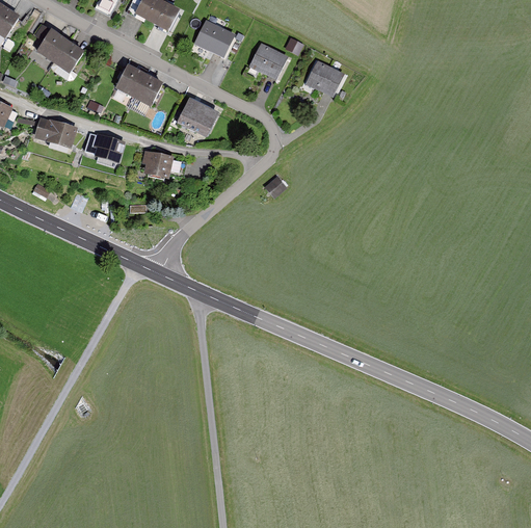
[(162,0),(140,0),(134,14),(139,16),(151,22),(162,0)]
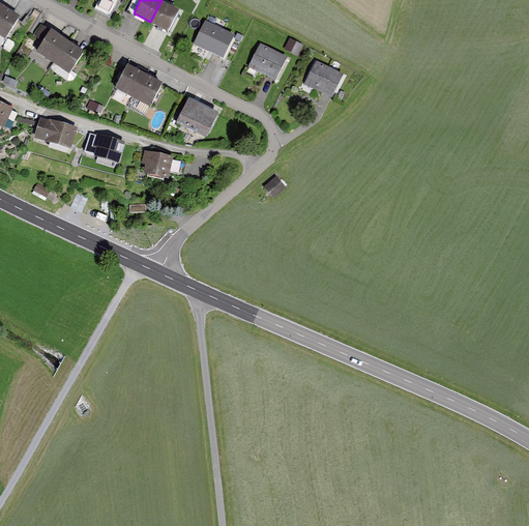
[(159,27),(167,31),(178,8),(162,0),(150,22),(159,27)]
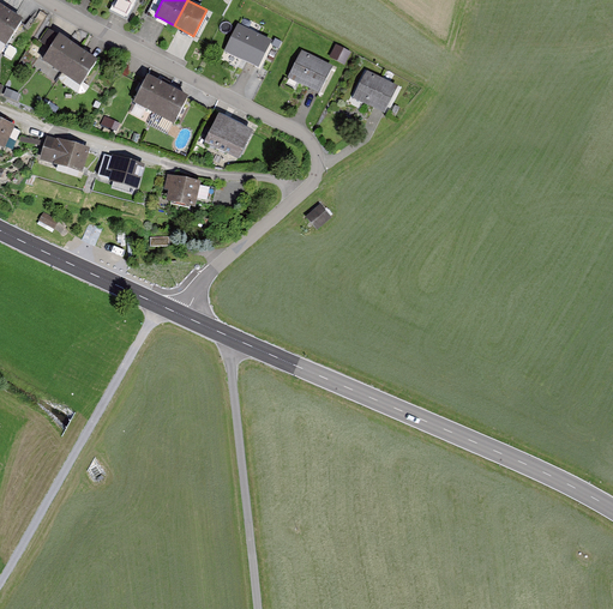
[(0,40),(5,43),(23,18),(10,8),(4,5),(0,10),(0,40)]
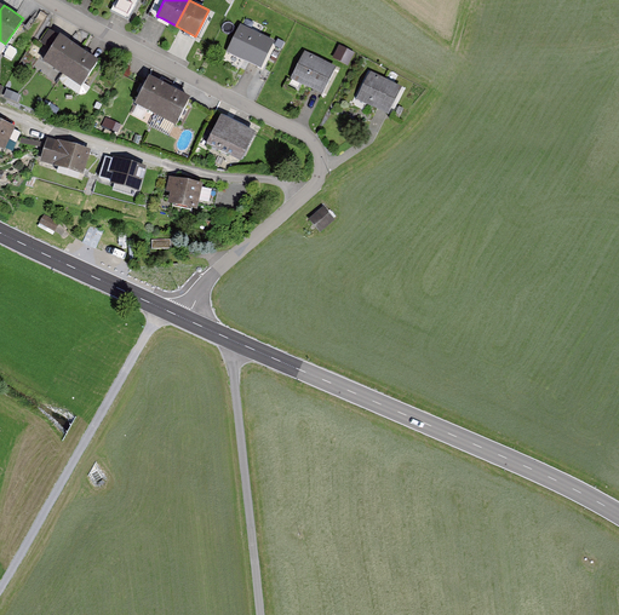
[(273,38),(241,22),(227,50),(252,62),(259,65),(273,38)]
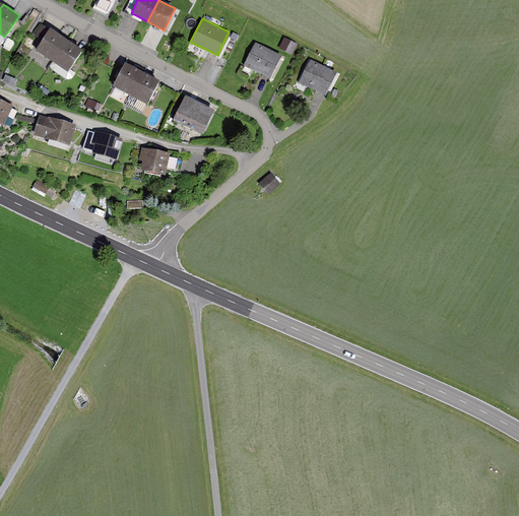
[(54,28),(50,25),(36,47),(53,58),(67,37),(54,28)]
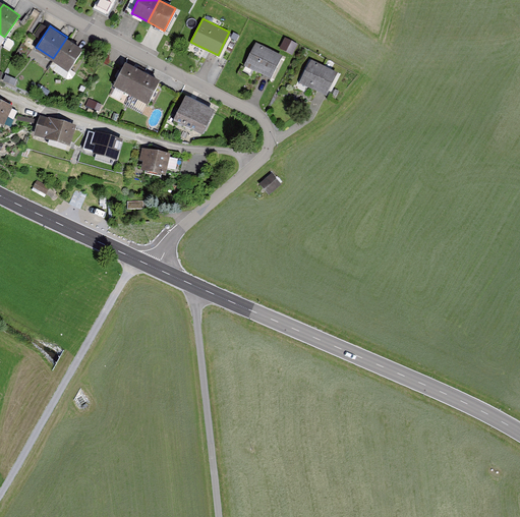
[(279,45),(291,53),(297,42),(284,35),(279,45)]
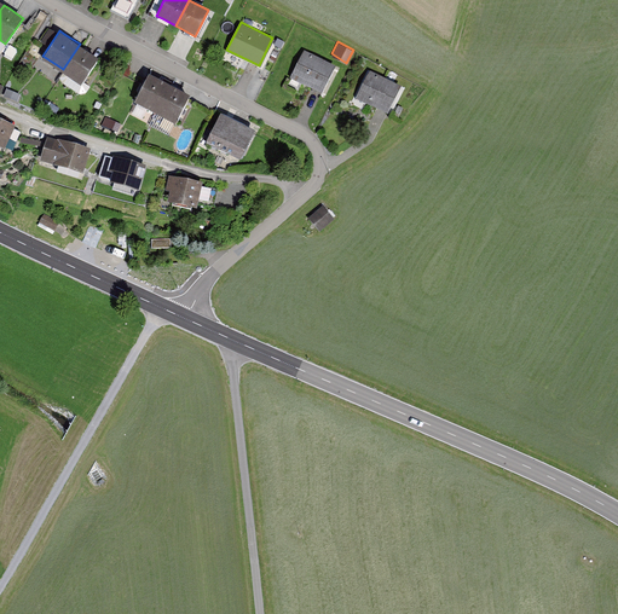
[(63,69),(80,80),(97,54),(91,51),(80,44),(63,69)]
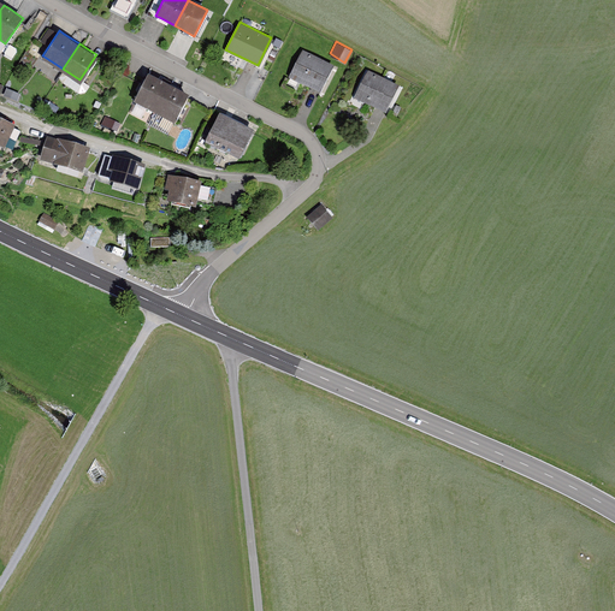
[(333,63),(302,47),(288,76),(313,88),(319,92),(333,63)]
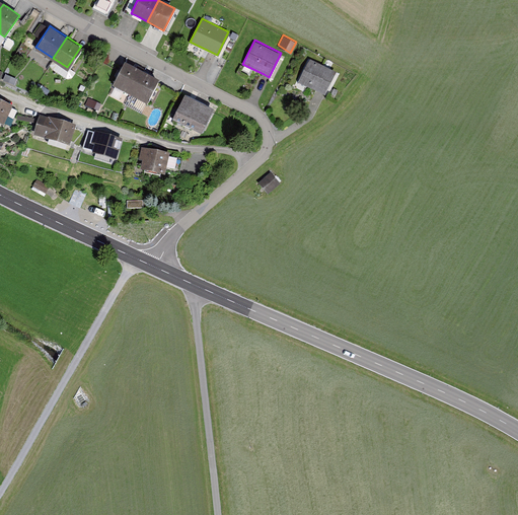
[(336,70),(309,57),(297,80),(318,91),(324,93),(336,70)]
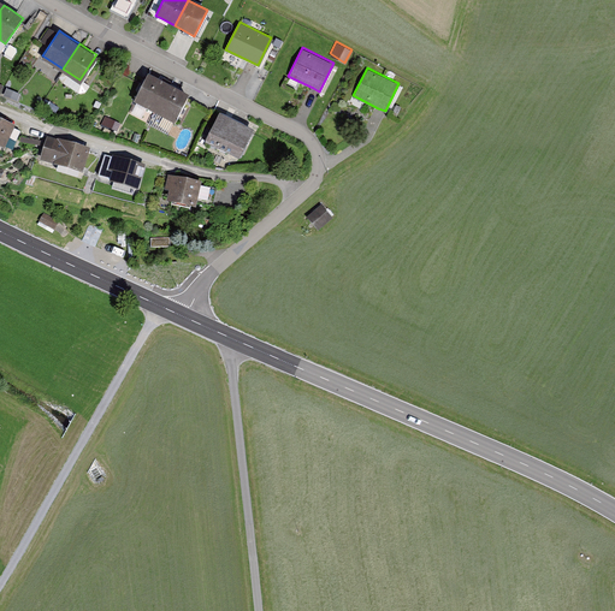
[(153,76),(148,73),(134,100),(153,111),(167,84),(153,76)]
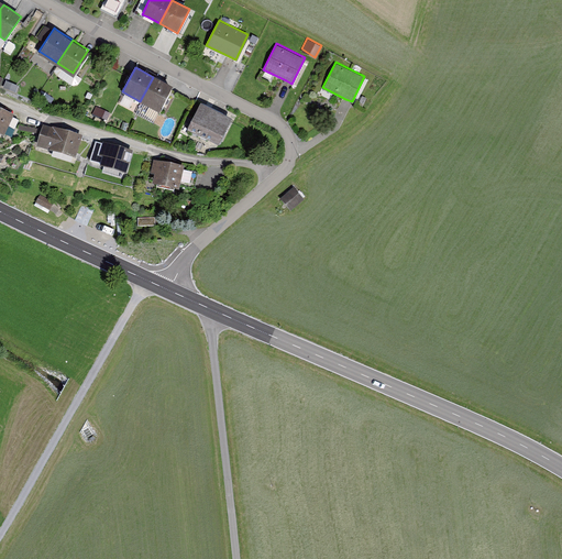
[(140,101),(158,111),(172,87),(153,77),(140,101)]
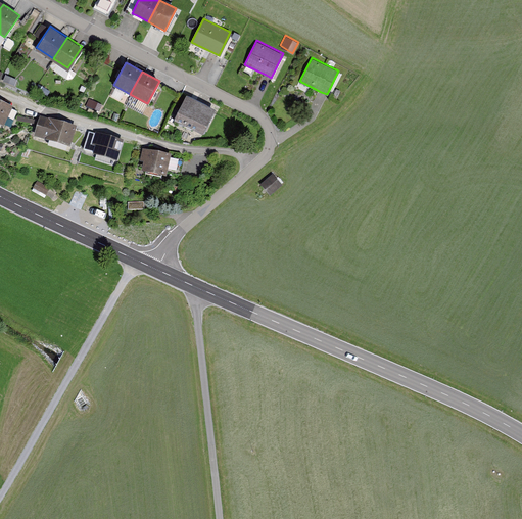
[(200,102),(186,95),(174,119),(202,134),(215,109),(200,102)]
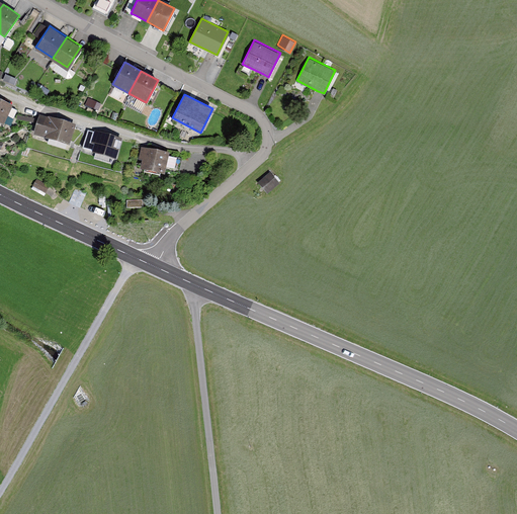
[(12,103),(0,97),(0,122),(3,124),(12,103)]
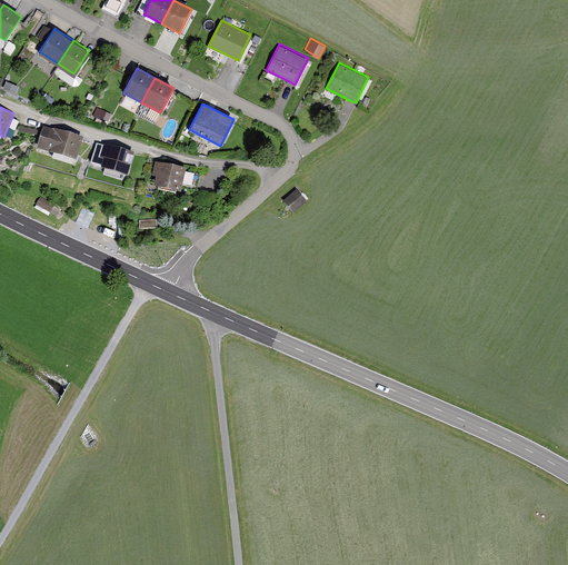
[(82,135),(42,124),(36,147),(76,159),(82,135)]
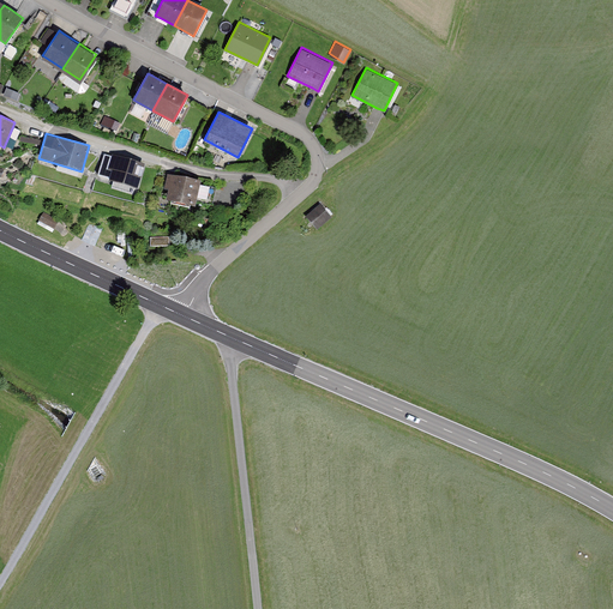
[(144,162),(112,152),(107,167),(112,168),(108,180),(137,188),(144,162)]
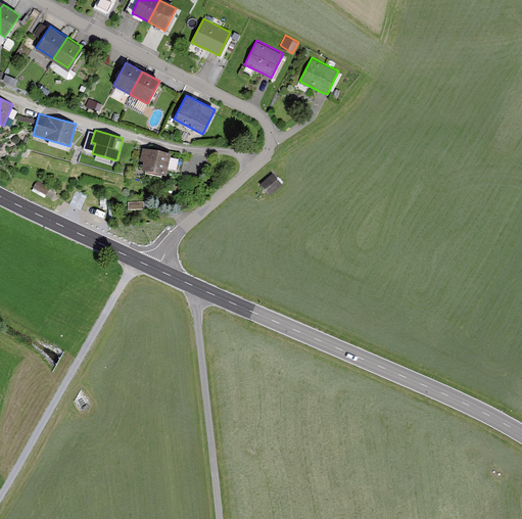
[(171,152),(141,146),(138,158),(143,159),(141,170),(165,175),(167,170),(170,154),(171,152)]
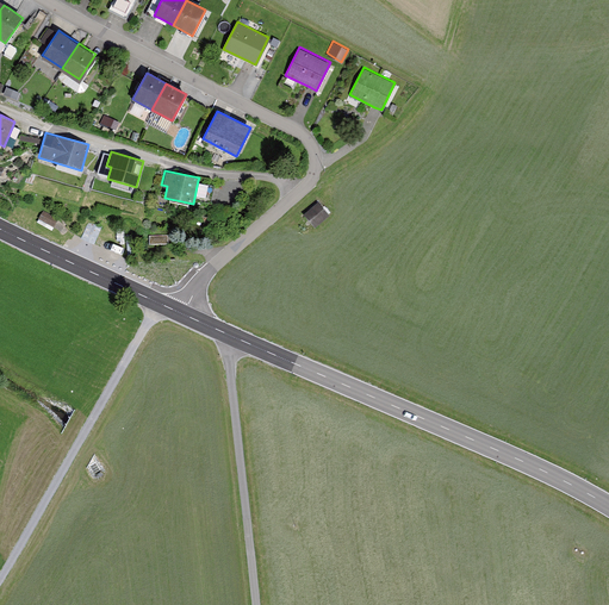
[(198,180),(194,198),(210,201),(215,184),(198,180)]
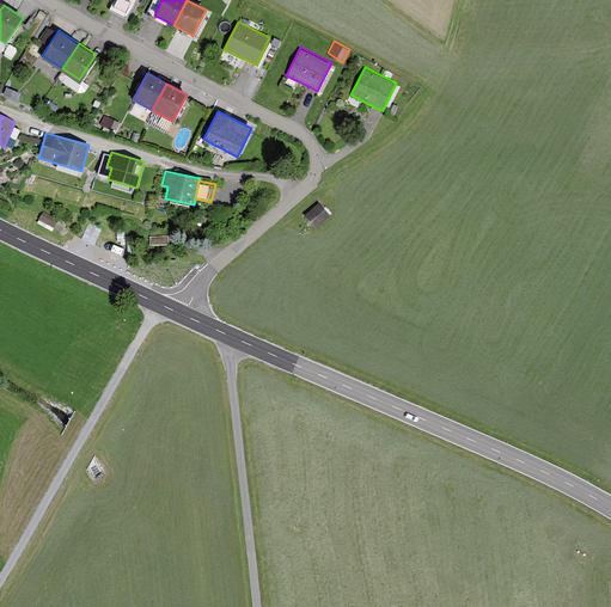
[(330,213),(318,200),(304,213),(316,226),(330,213)]
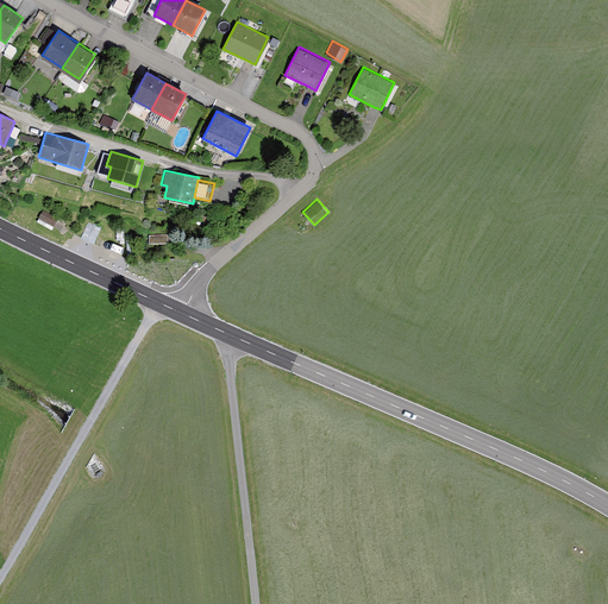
[(58,215),(43,207),(37,215),(52,224),(58,215)]
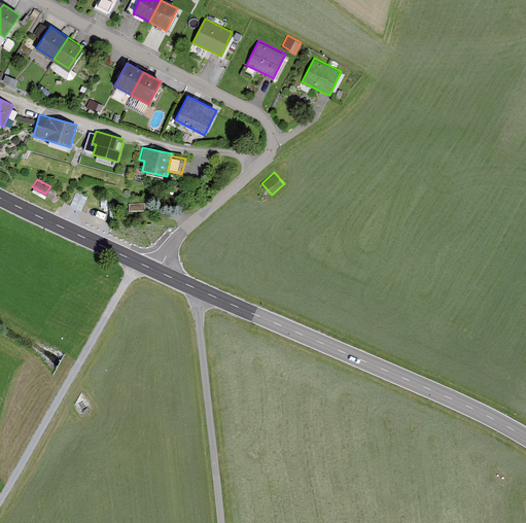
All buildings are outlined.
